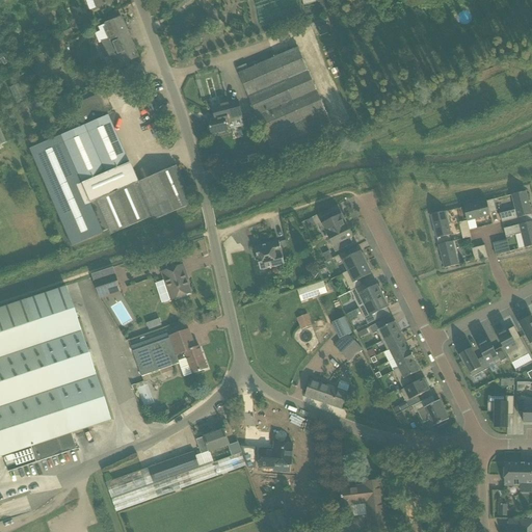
[(56,0),(40,0),(44,9),(58,2),(56,0)]
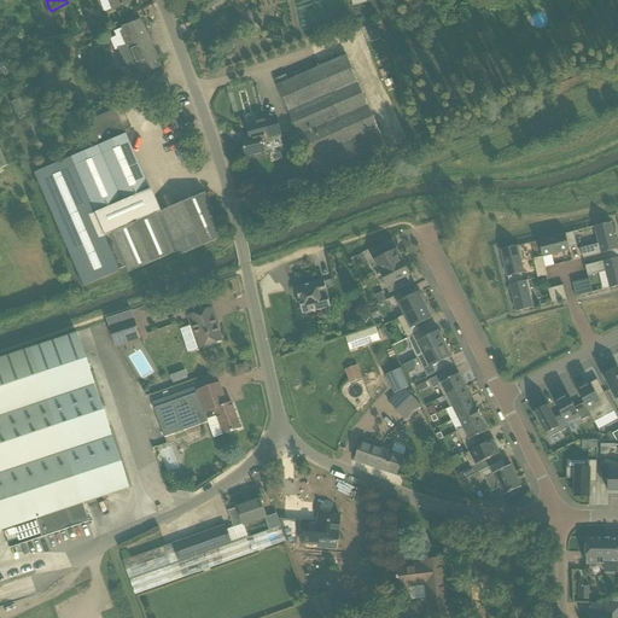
[(108,0),(111,10),(129,3),(128,0),(108,0)]
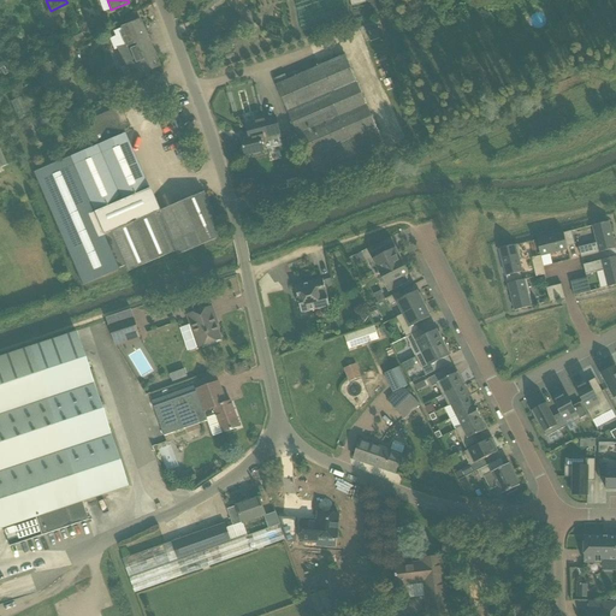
[(480,13),(490,17),(492,11),(483,6),(480,13)]
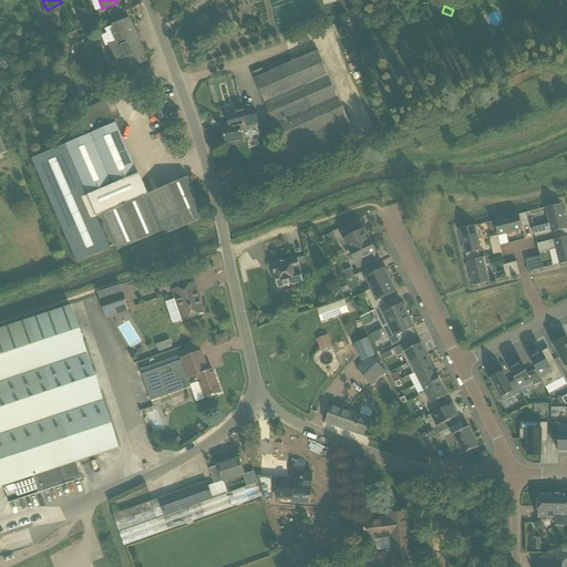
[(104,47),(107,45),(114,61),(119,60),(123,71),(145,61),(127,18),(111,24),(111,27),(103,30),(105,33),(100,37),(104,47)]
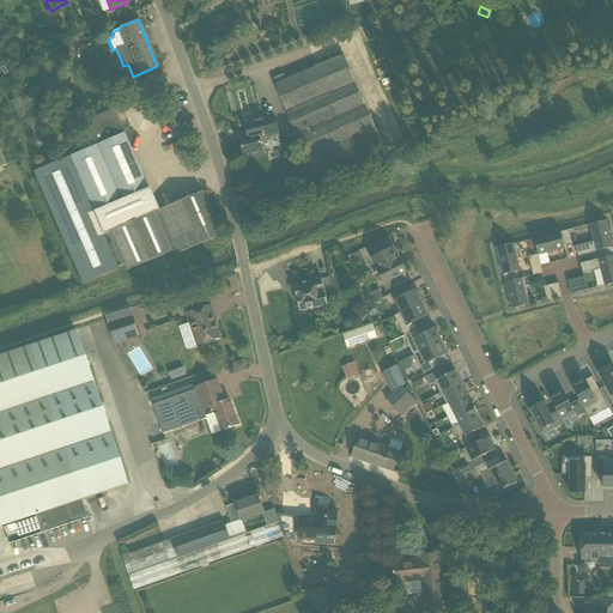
[(223,61),(234,58),(231,50),(220,54),(223,61)]
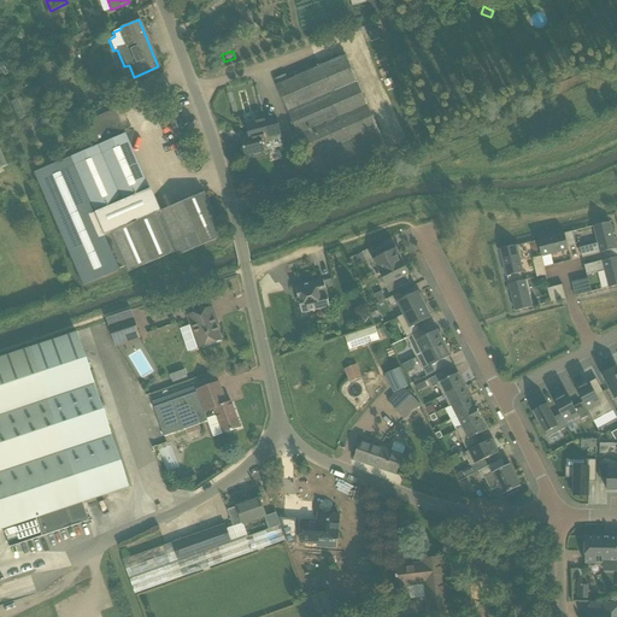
[(21,54),(19,63),(18,70),(28,71),(28,64),(29,56),(21,54)]
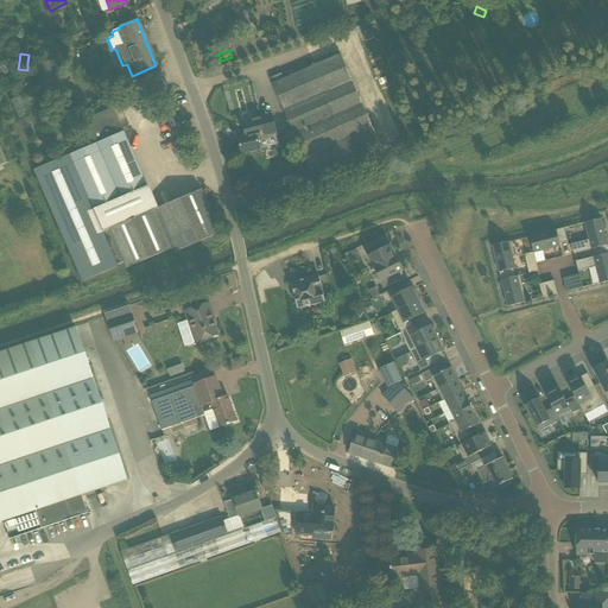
[(341,56),(284,80),(280,74),(270,78),(272,84),(315,184),(384,154),(341,56)]
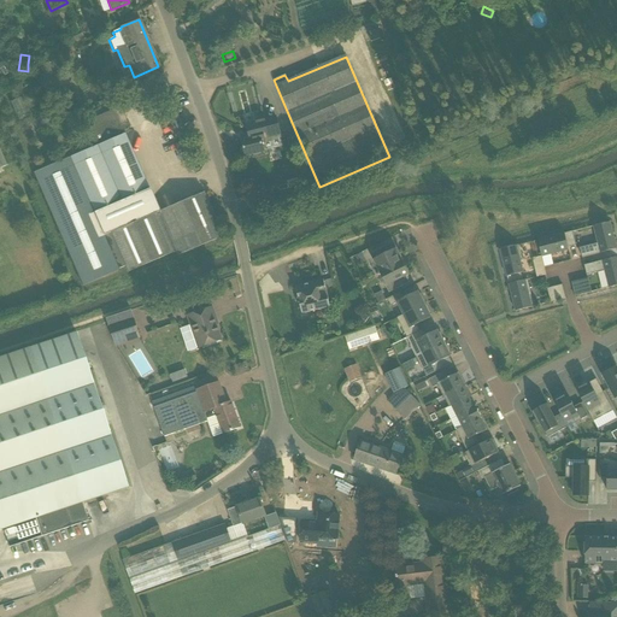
[(168,116),(176,112),(170,97),(162,100),(168,116)]
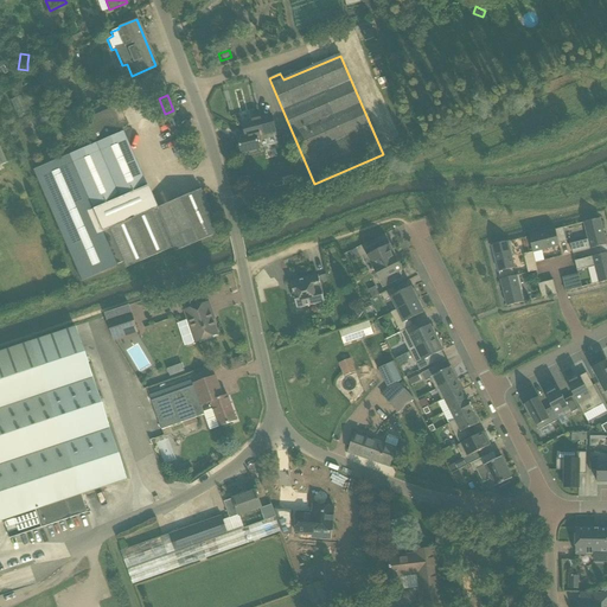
[(12,100),(18,116),(29,113),(21,96),(12,100)]
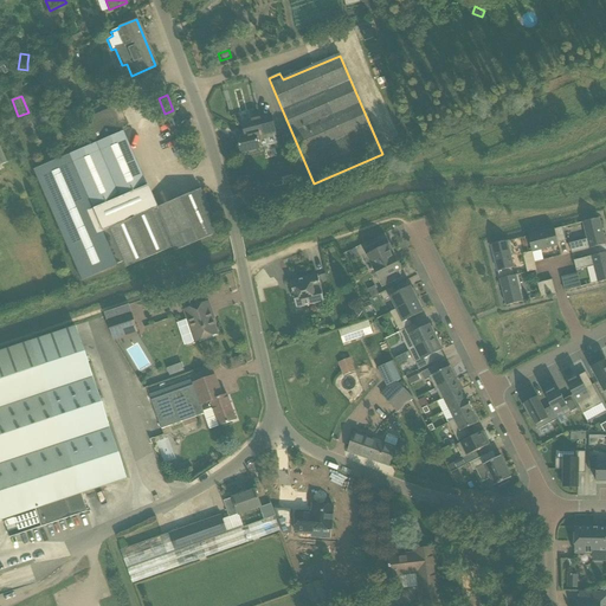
[(155,207),(146,186),(123,134),(128,131),(129,129),(118,104),(108,109),(98,114),(103,124),(83,133),(89,146),(33,171),(82,282),(116,266),(115,265),(122,262),(126,268),(172,247),(173,247),(155,206),(155,207)]
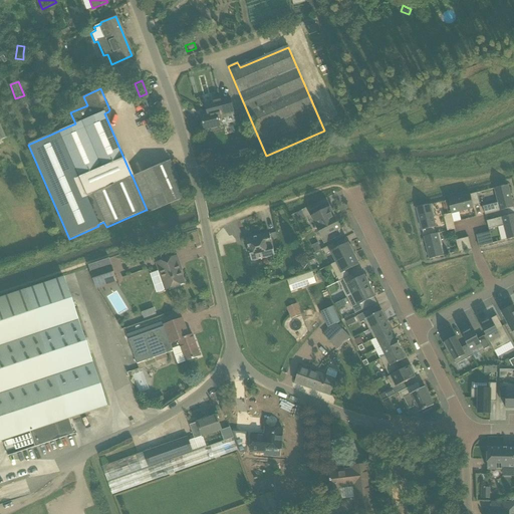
[(234,112),(231,97),(205,103),(207,111),(203,112),(201,115),(205,131),(220,126),(236,122),(234,112)]
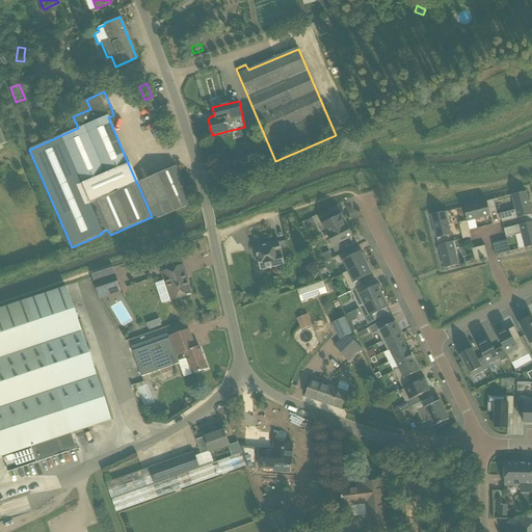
[(520,218),(522,224),(531,221),(531,215),(526,192),(522,192),(522,191),(515,192),(515,194),(511,195),(515,210),(500,214),(502,222),(520,218)]
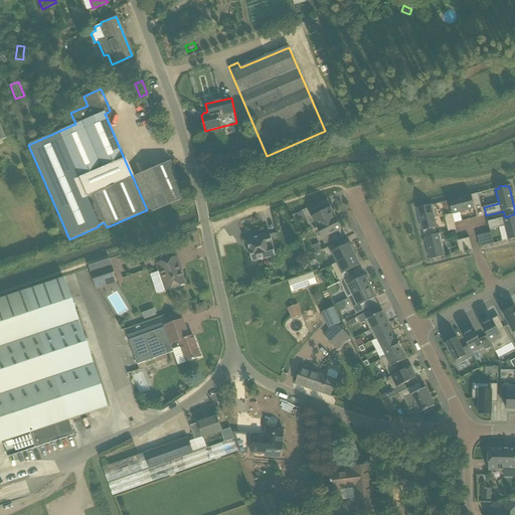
[(481,205),(478,193),(449,201),(453,214),(475,209),(474,207),(481,205)]
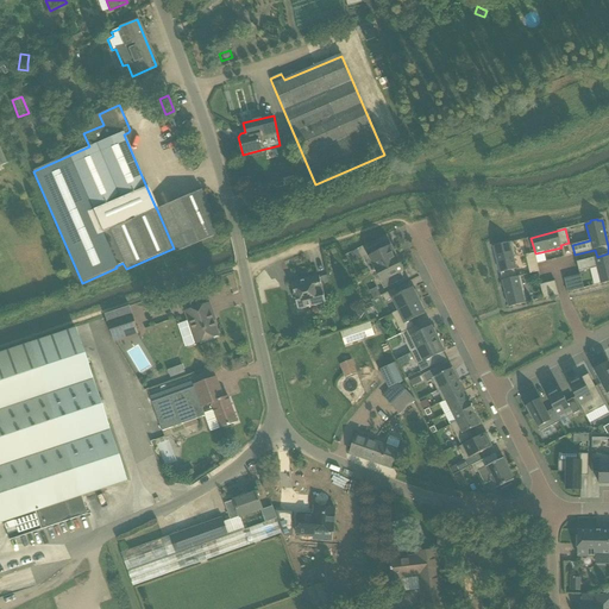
[(375,270),(397,258),(391,246),(388,248),(385,242),(365,251),(369,259),(370,258),(375,270)]
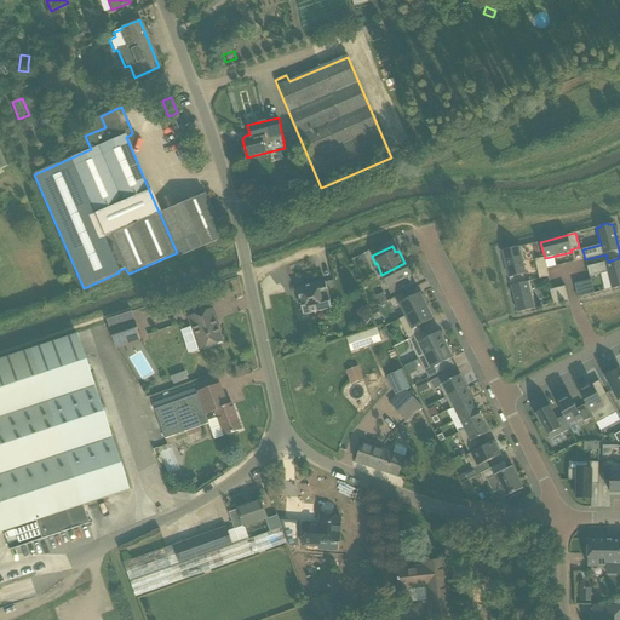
[(526,282),(524,279),(523,275),(526,274),(523,263),(526,262),(522,247),(503,252),(510,282),(511,286),(526,282)]
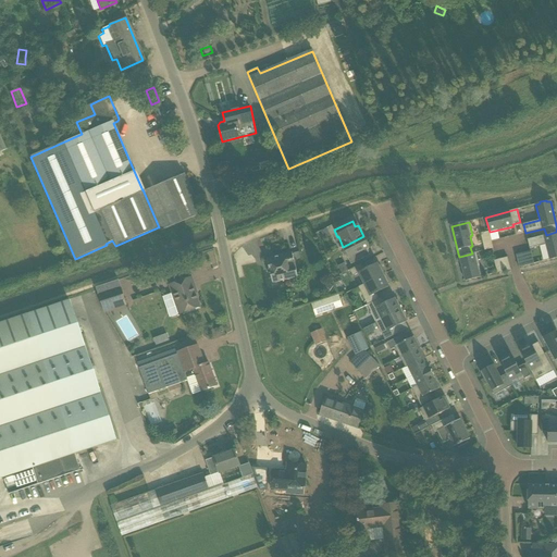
[(321,232),(324,238),(331,236),(326,229),(321,232)]
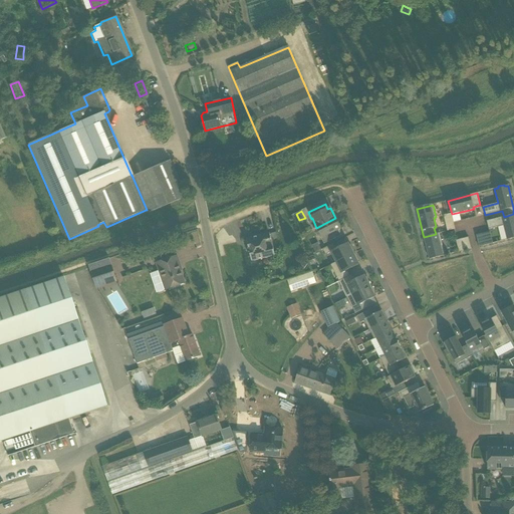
[(513,214),(504,217),(487,222),(489,230),(504,226),(507,240),(513,238),(513,214)]
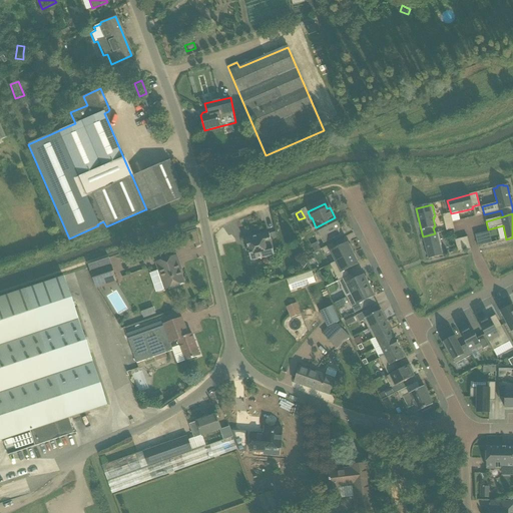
[(335,217),(316,227),(321,236),(320,237),(324,243),(341,235),(338,229),(340,228),(335,217)]
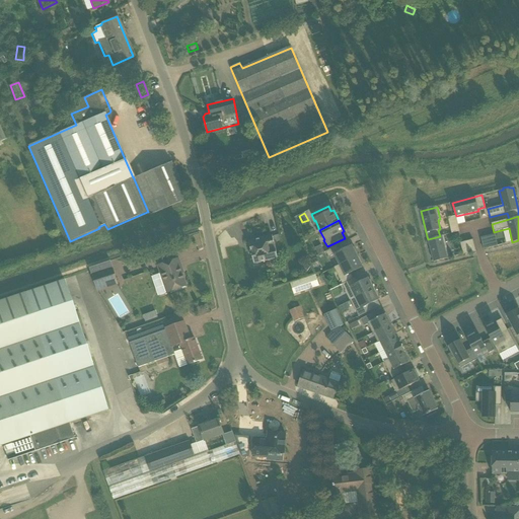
[(444,235),(440,236),(428,239),(433,261),(434,263),(447,258),(449,258),(444,235)]
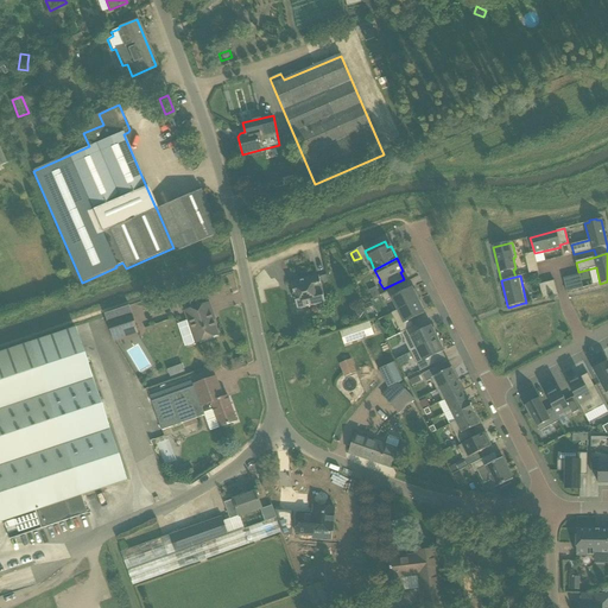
[(320,277),(292,283),(295,293),(297,293),(297,298),(296,298),(298,309),(310,306),(318,304),(325,303),(323,295),(322,287),(320,277)]
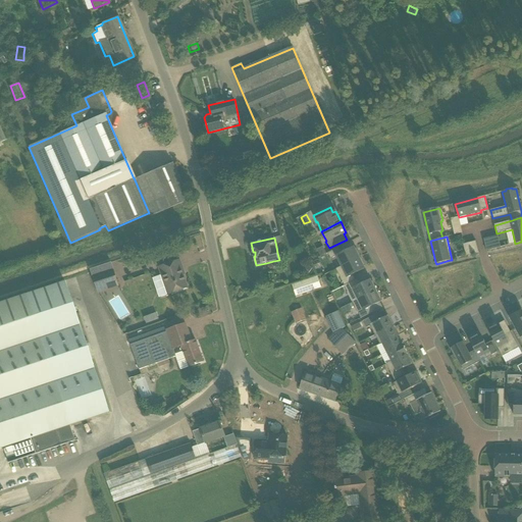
[(486,251),(493,249),(490,238),(483,240),(486,251)]
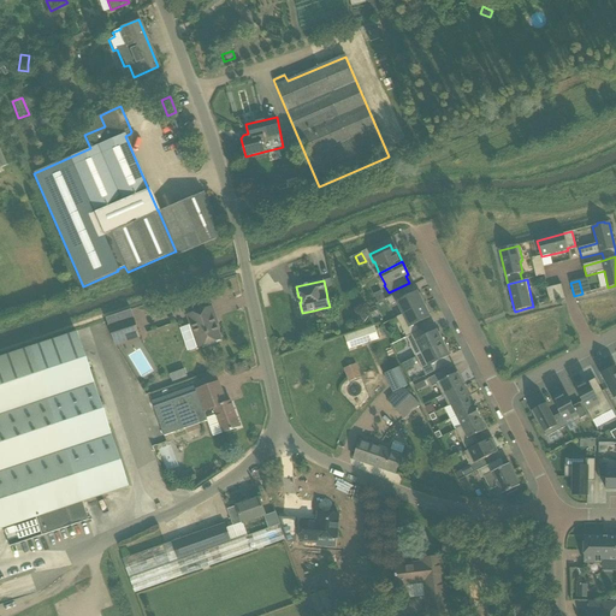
[(562,285),(554,286),(557,301),(566,298),(562,285)]
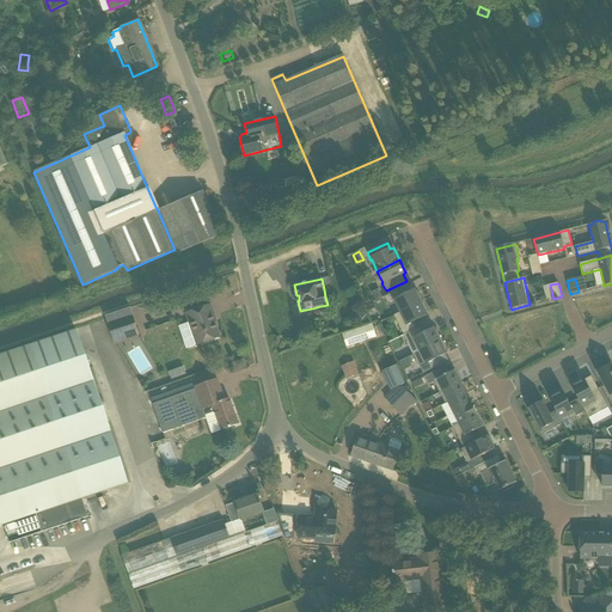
[(383,298),(379,289),(372,293),(375,301),(383,298)]
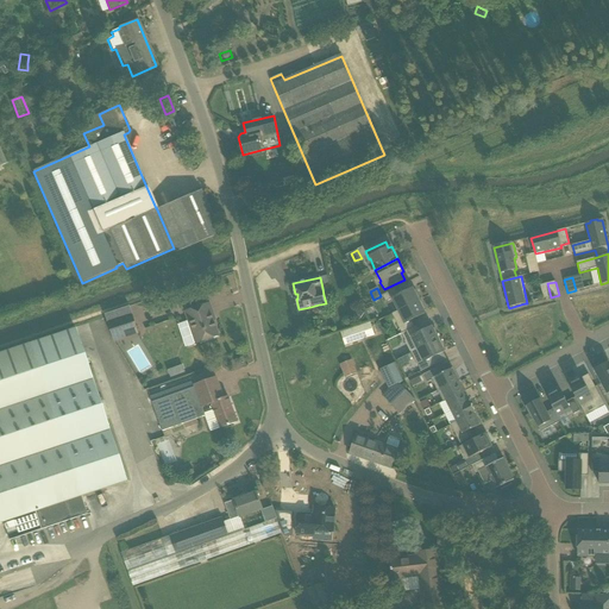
[(399,312),(421,300),(420,299),(416,290),(414,292),(413,289),(399,296),(395,289),(383,295),(385,302),(393,299),(399,311),(399,312)]
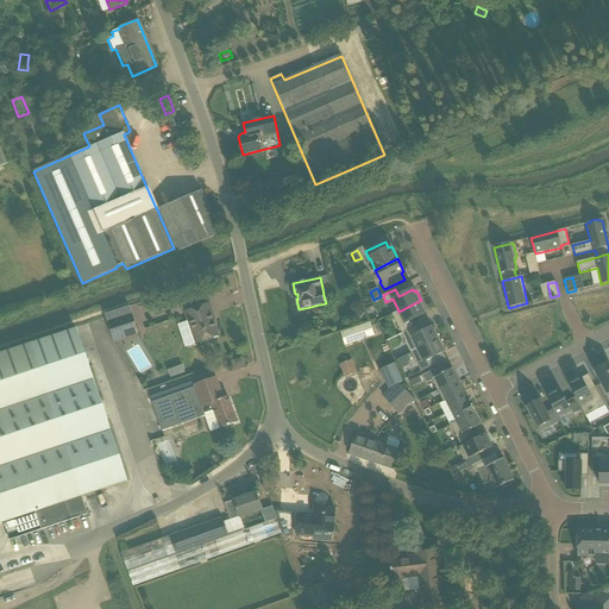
[(402,333),(414,327),(412,321),(425,314),(424,312),(426,311),(422,302),(421,300),(399,312),(399,311),(391,314),(402,333)]
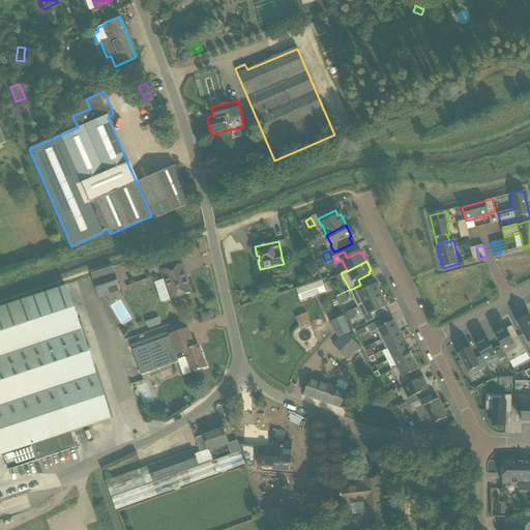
[(163,280),(155,283),(162,302),(181,296),(190,293),(184,273),(185,273),(182,264),(173,267),(160,271),(163,280)]
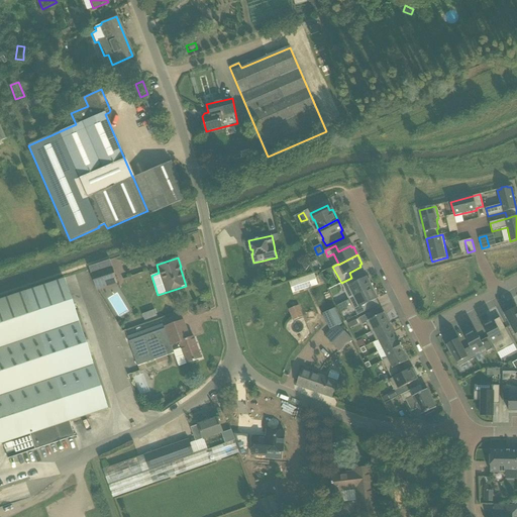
[(89,267),(95,286),(116,279),(110,261),(89,267)]
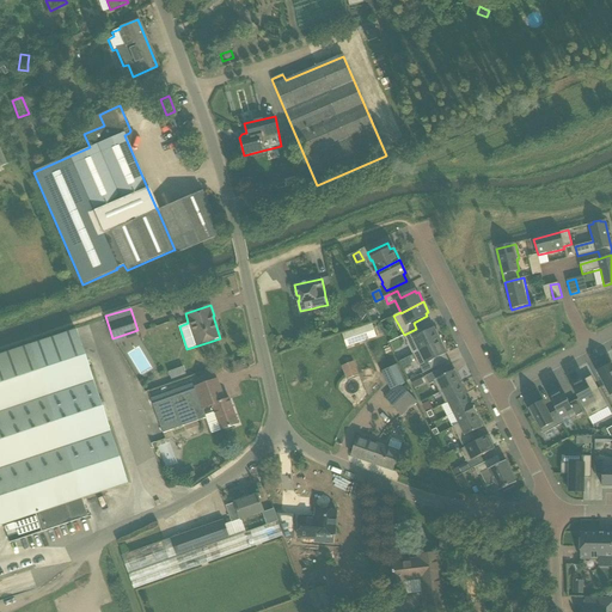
[(366,314),(357,310),(353,318),(360,324),(366,314)]
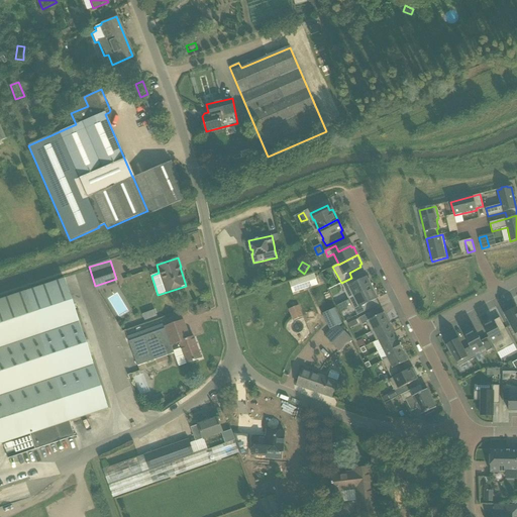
[(290,282),(295,293),(319,284),(315,273),(290,282)]
